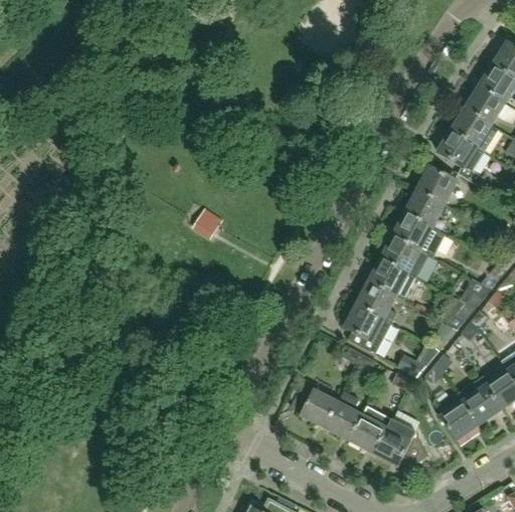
[(514,78),(514,46),(508,42),(494,65),(514,78)]
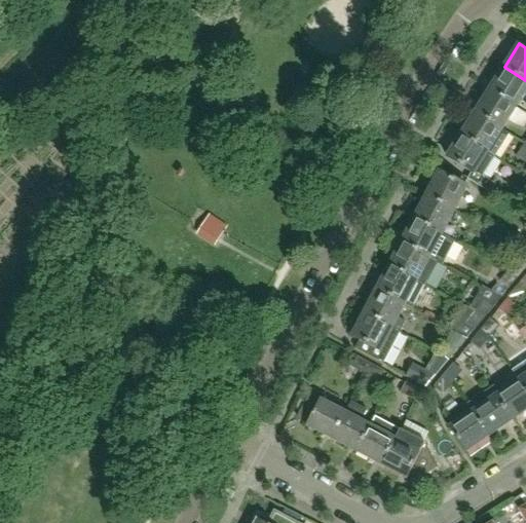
[(515,104),(525,85),(525,80),(504,67),(490,88),(515,104)]
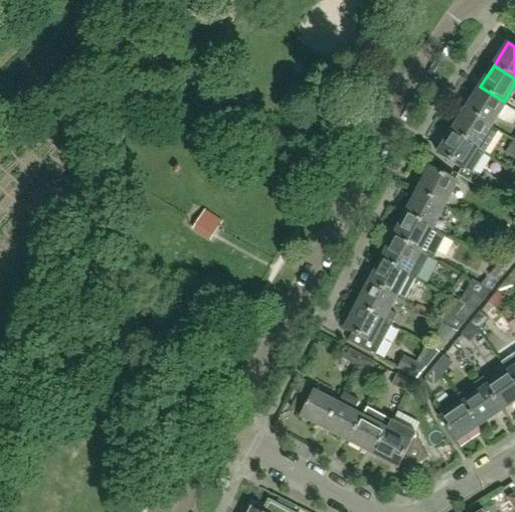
[(490,124),(504,102),(480,87),(466,109),(490,124)]
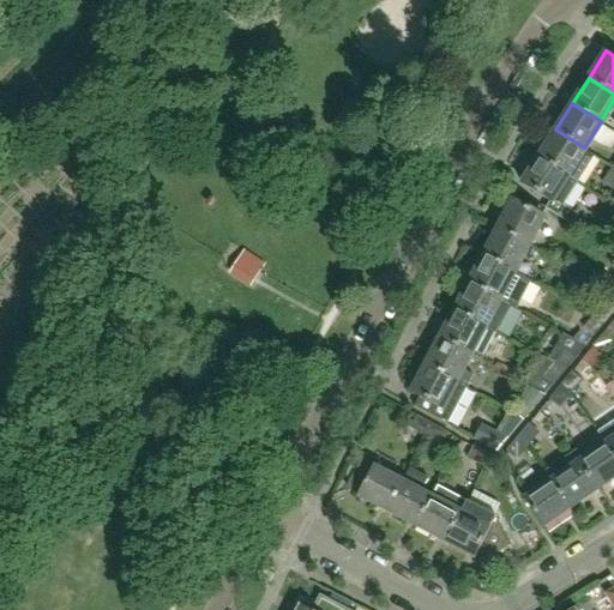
[(594,153),(584,148),(555,130),(539,155),(577,180),(594,153)]
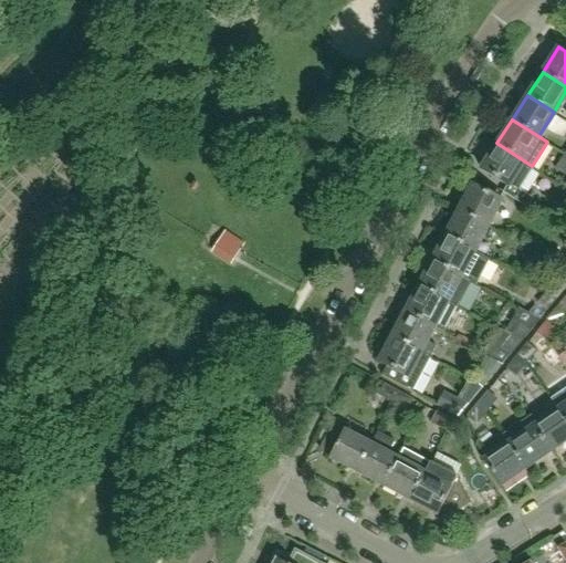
[(532,166),(496,143),(481,168),(507,185),(504,190),(526,206),(533,196),(519,186),(532,166)]
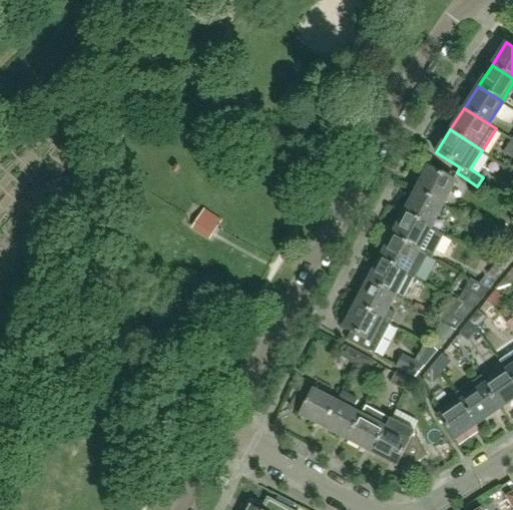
[(512,156),(512,155),(512,138),(504,150),(512,156)]
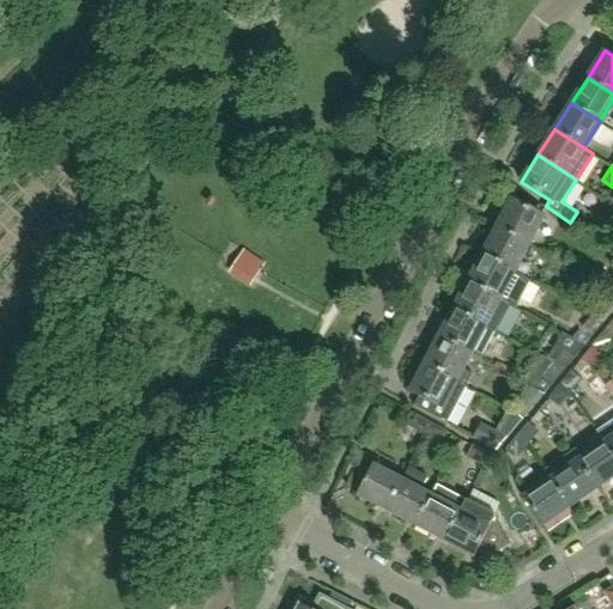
[(542,214),(513,199),(497,226),(527,242),(542,214)]
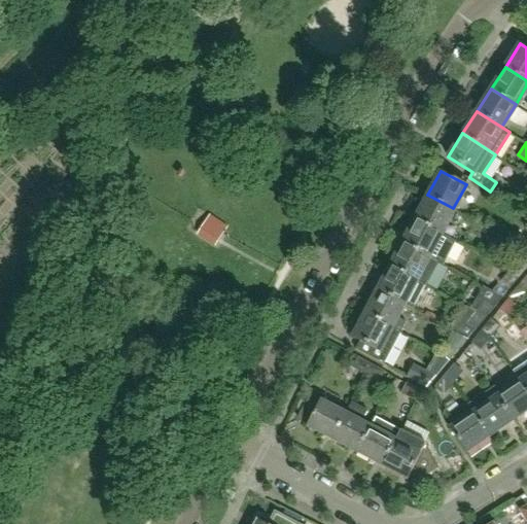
[(427,195),(415,218),(441,232),(453,209),(453,208),(427,195)]
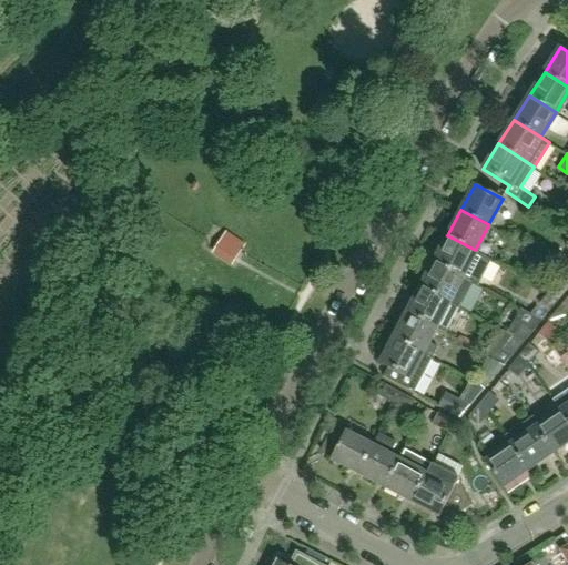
[(225,226),(211,250),(232,262),(245,240),(225,226)]
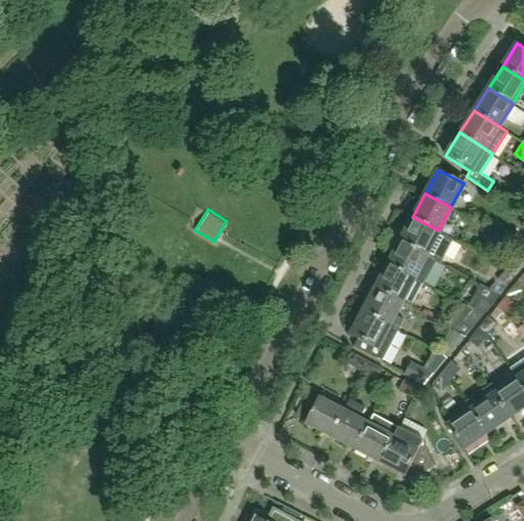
[(412,217),(400,241),(426,254),(435,258),(435,259),(440,261),(452,237),(438,230),(412,217)]
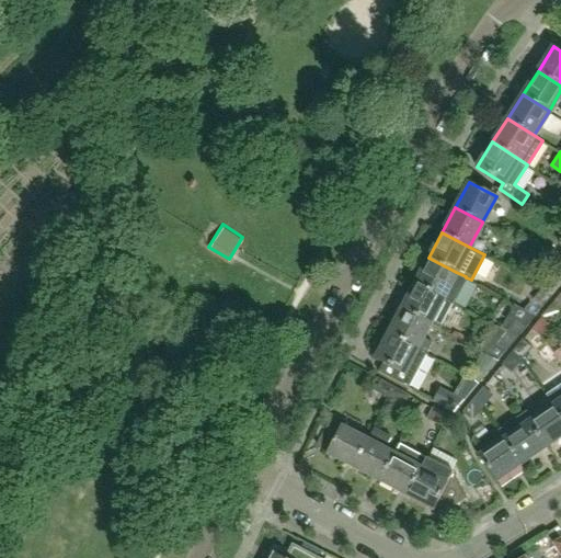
[(415,282),(453,302),(466,277),(466,276),(456,272),(428,258),(415,282)]
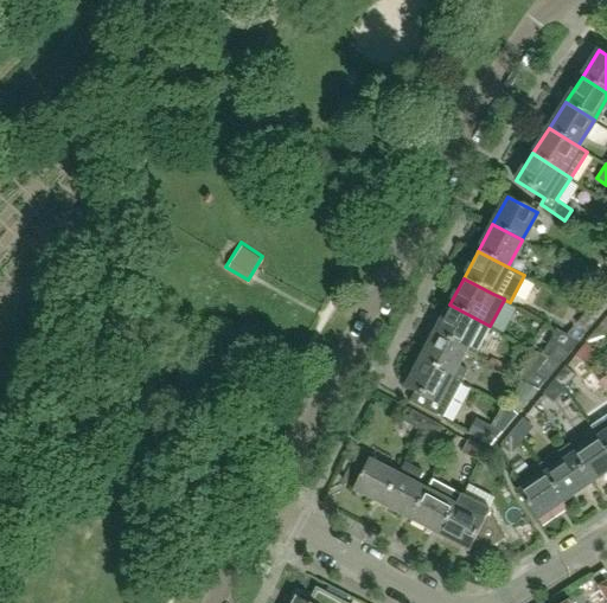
[(521,282),(515,301),(526,305),(532,286),(521,282)]
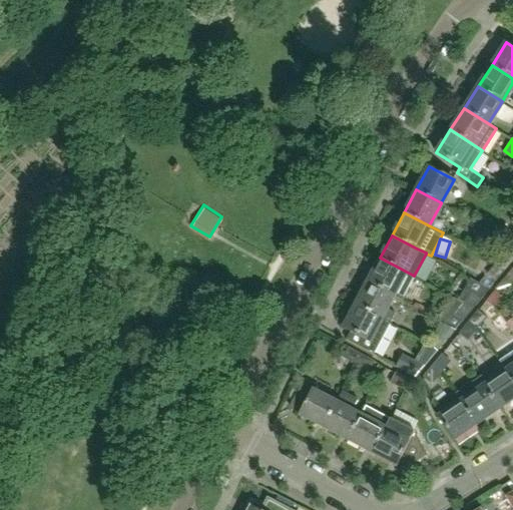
[(504,268),(512,257),(512,256),(505,250),(496,262),(504,268)]
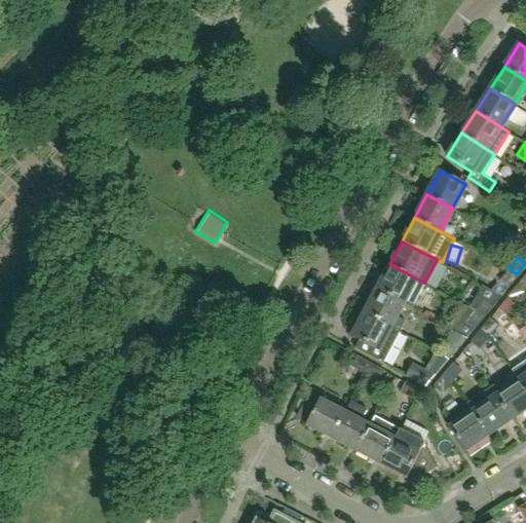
[(377,288),(403,301),(413,306),(424,283),(389,264),(377,288)]
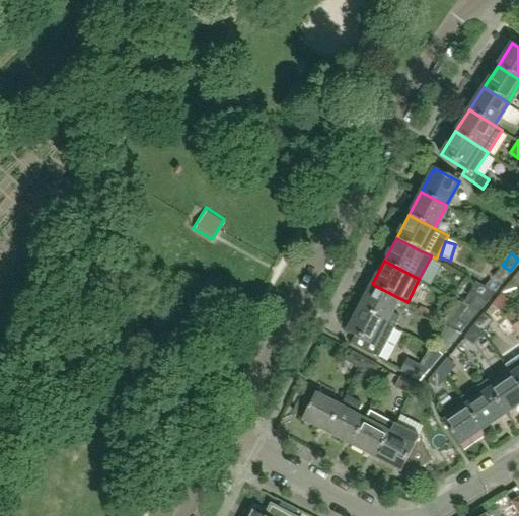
[(510,271),(502,265),(493,276),(501,282),(510,271)]
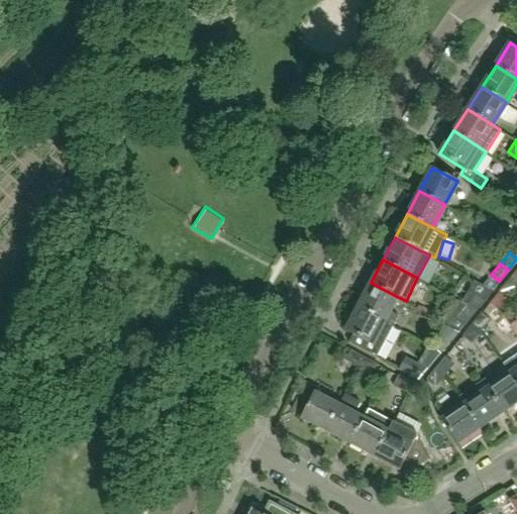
[(474,311),(484,300),(493,289),(474,279),(460,300),(466,304),(474,311)]
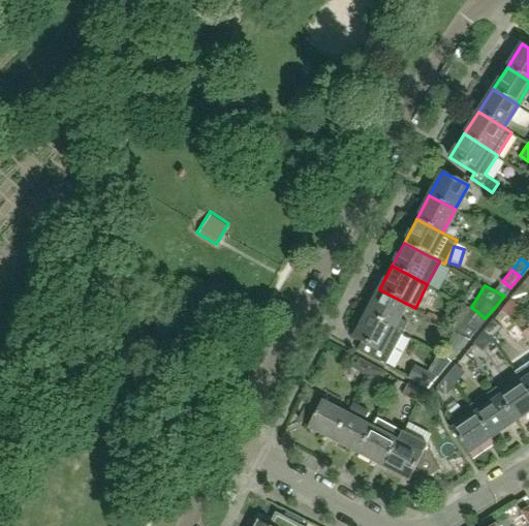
[(520,303),(528,291),(521,285),(511,297),(520,303)]
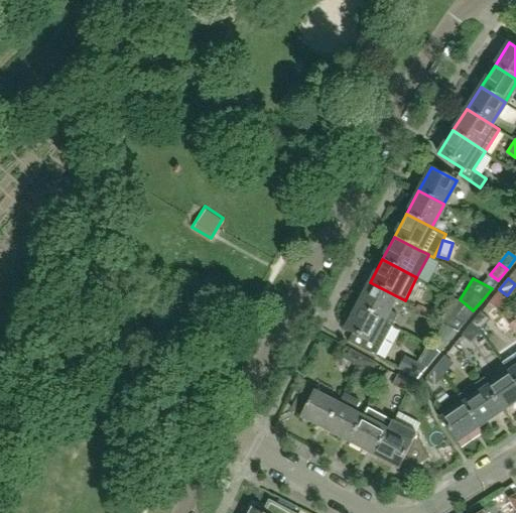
[(392,324),(397,312),(388,308),(395,295),(370,282),(358,305),(383,318),(392,324)]
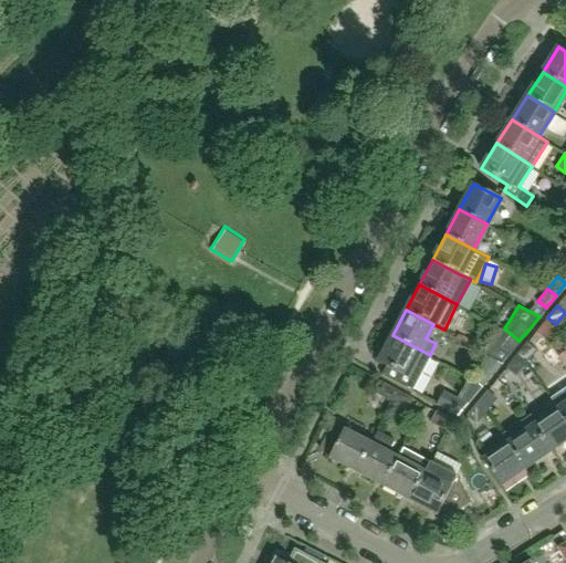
[(509,353),(519,341),(510,333),(500,345),(509,353)]
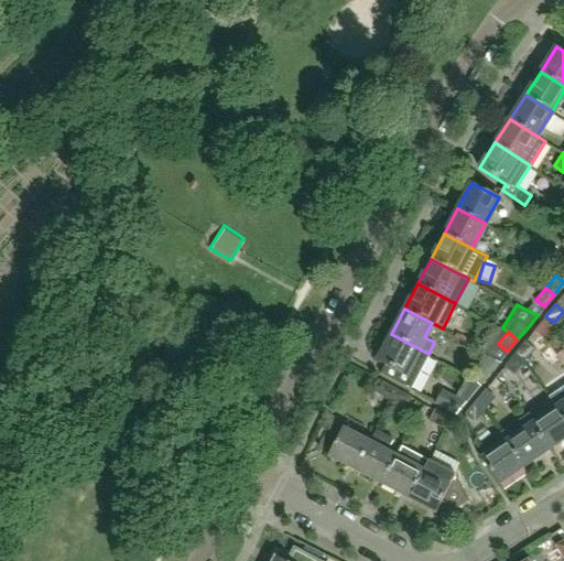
[(379,373),(410,388),(429,354),(419,348),(391,334),(378,359),(384,363),(379,373)]
